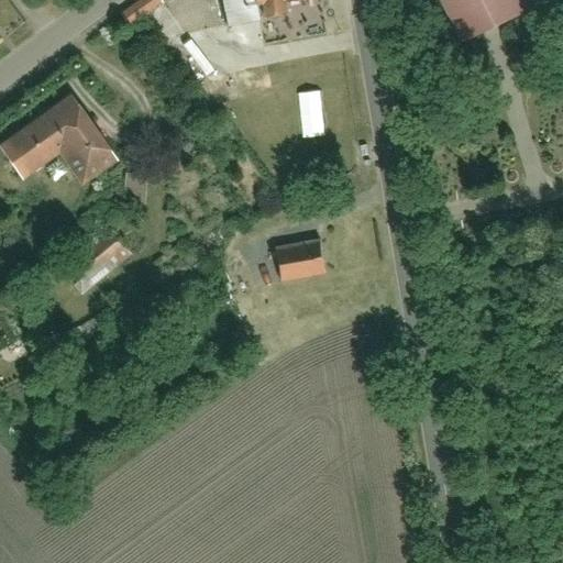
[(143,0),(123,15),(131,26),(164,2),(162,0),(143,0)]
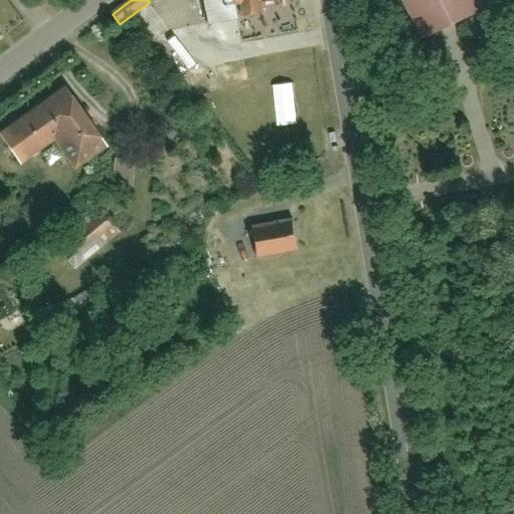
[(205,0),(210,25),(267,16),(265,2),(275,0),(205,0)]
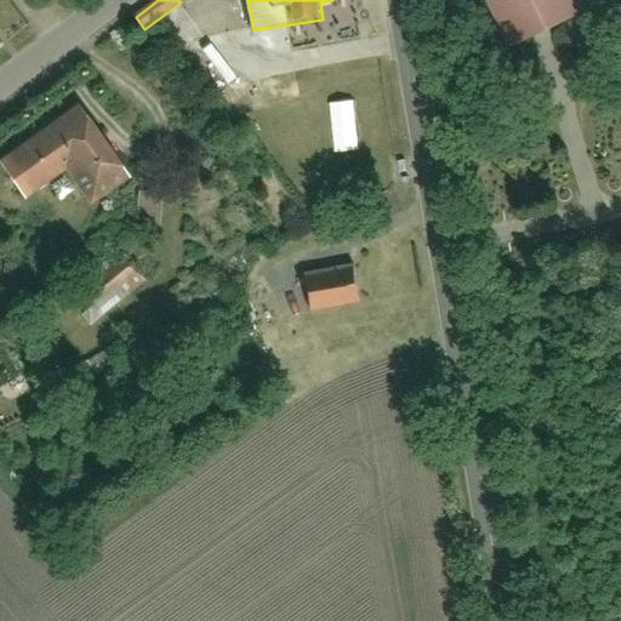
[(591,0),(483,0),(507,51),(596,9),(591,0)]
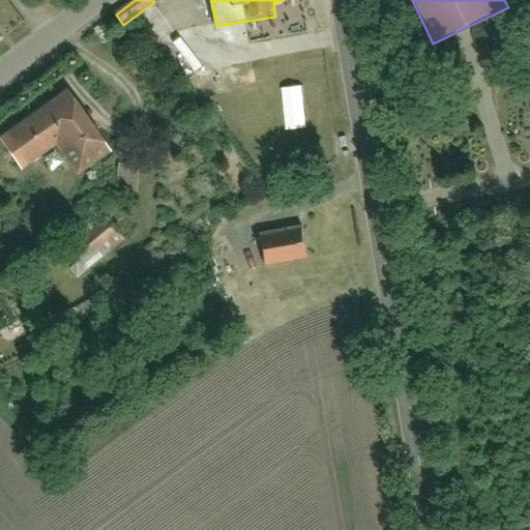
[(67,86),(2,134),(30,172),(60,150),(78,175),(113,148),(67,86)]
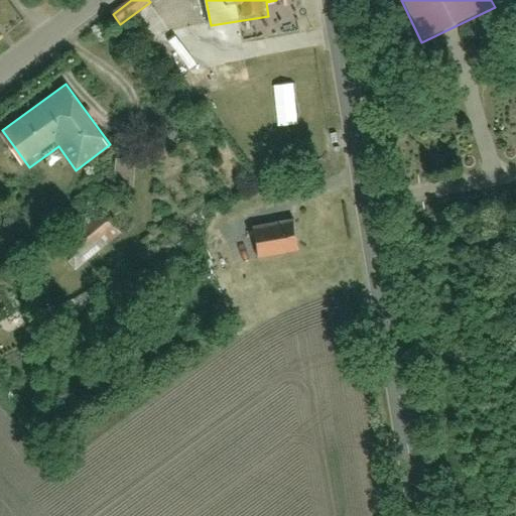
[(134,163),(116,161),(115,180),(132,182),(134,163)]
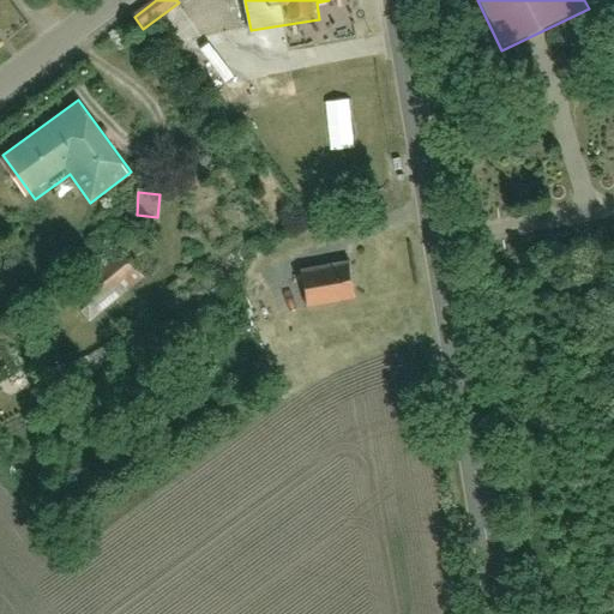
[(357,263),(305,272),(311,307),(365,298),(357,263)]
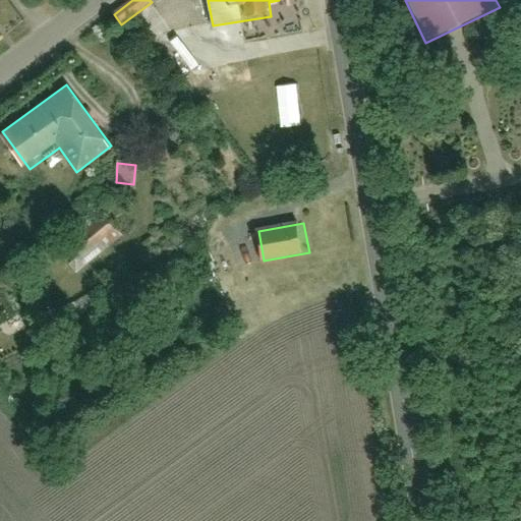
[(63,254),(81,277),(116,248),(99,226),(63,254)]
